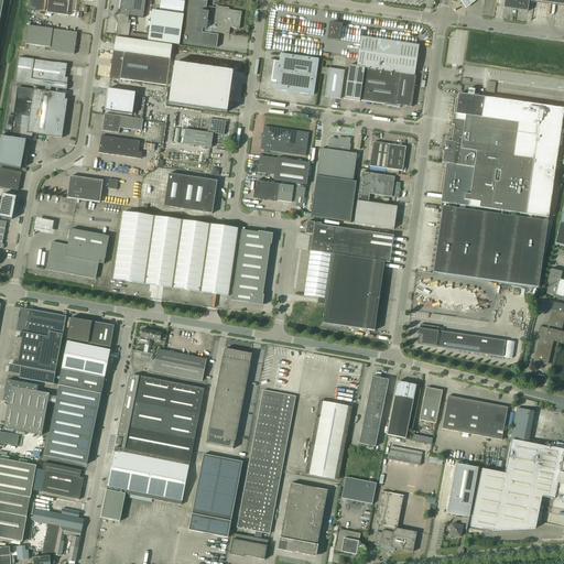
[(32,0),(31,9),(42,11),(43,0),(32,0)]
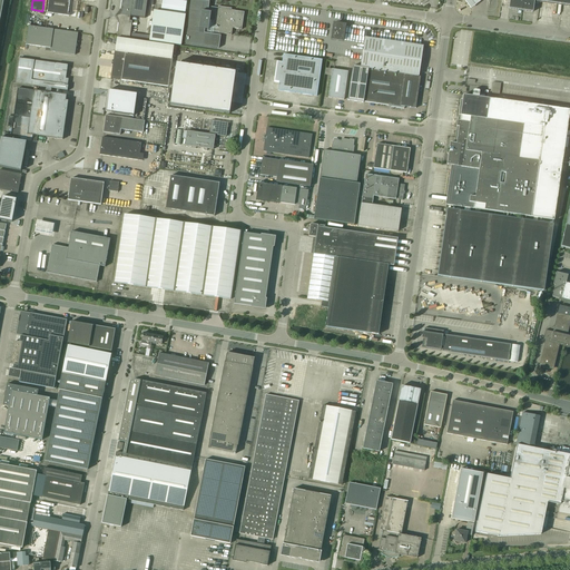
[(71,1),(71,0),(48,0),(47,13),(69,17),(76,17),(78,2),(71,1)]
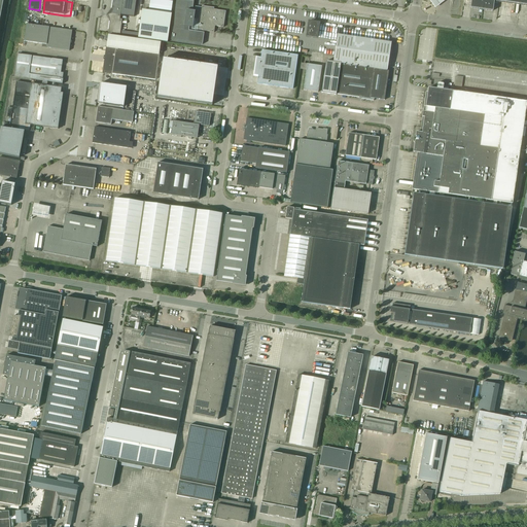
[(112,0),(111,13),(108,35),(120,36),(123,20),(119,20),(120,15),(134,18),(136,0),(112,0)]
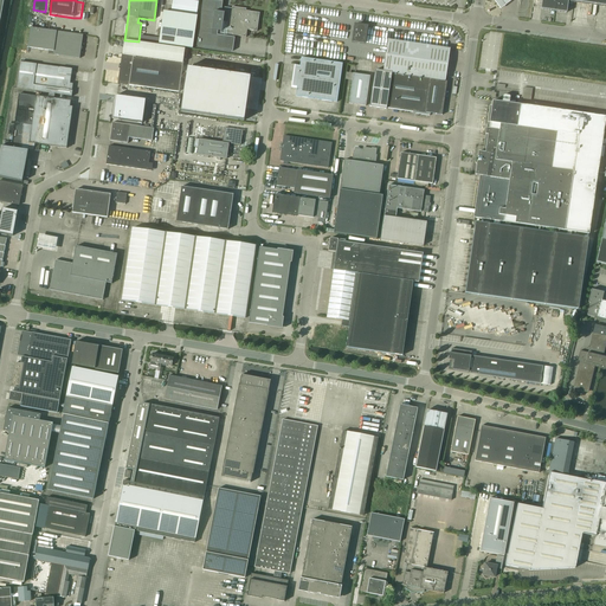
[(182,0),(172,0),(171,13),(163,12),(159,44),(192,49),(197,17),(199,2),(182,0)]
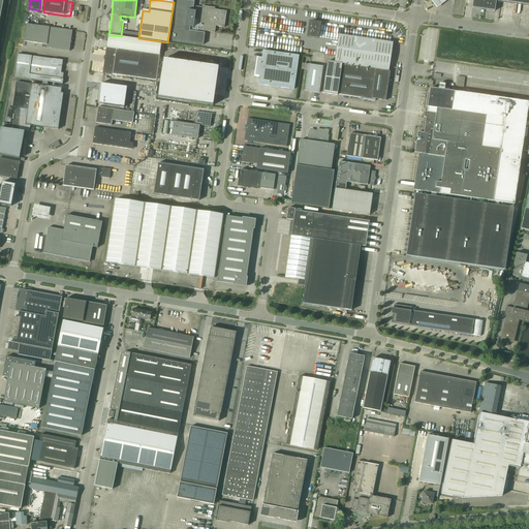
[(528,0),(473,0),(472,8),(495,11),(496,1),(528,5),(528,0)]
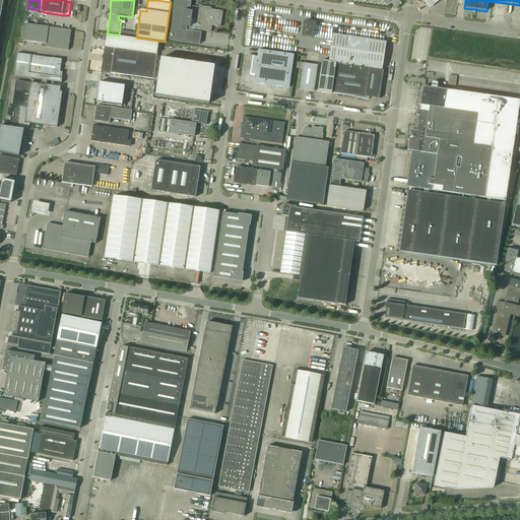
[(220,27),(222,11),(210,10),(211,8),(199,6),(198,10),(196,10),(194,9),(193,9),(191,8),(190,7),(188,7),(187,6),(185,5),(184,4),(182,4),(181,3),(179,3),(178,3),(176,3),(175,2),(174,2),(169,40),(198,44),(200,30),(211,33),(211,26),(220,27)]
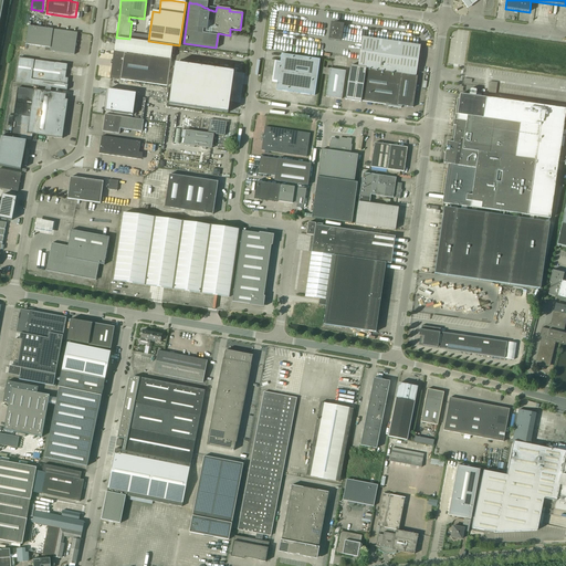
[(329,39),(341,41),(343,25),(332,23),(329,39)]
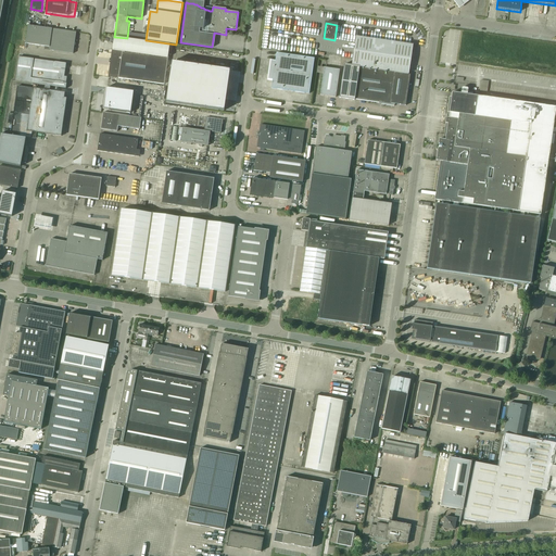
[(73,54),(76,33),(27,25),(25,43),(49,47),(49,48),(51,51),(73,54)]
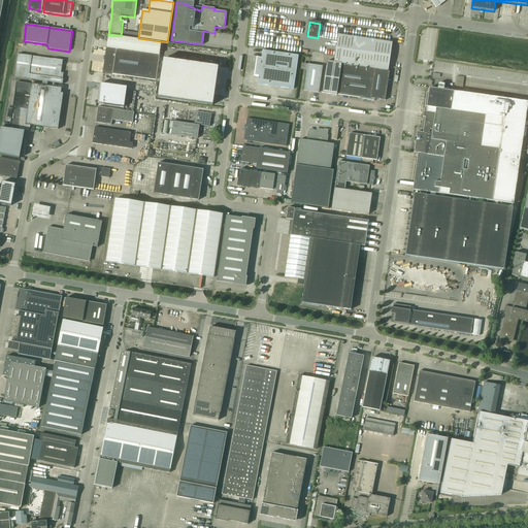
[(106,47),(102,73),(156,80),(161,43),(108,35),(106,47)]
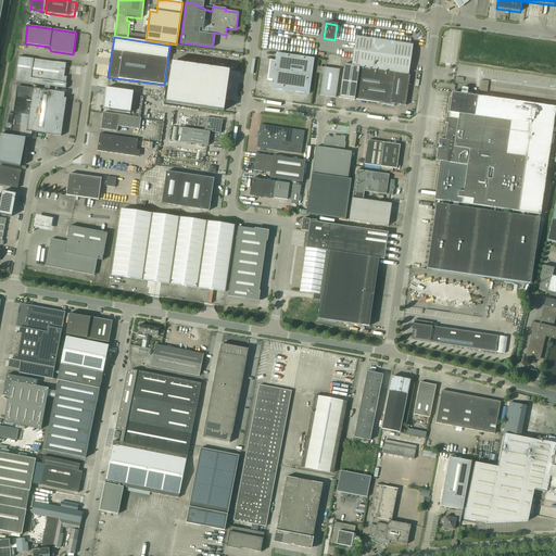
[(352,65),(359,67),(408,75),(413,46),(356,37),(352,65)]
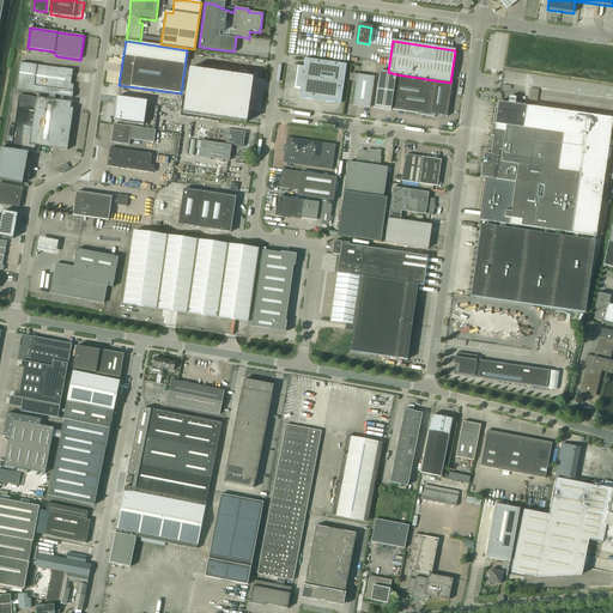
[(340,103),(346,65),(304,59),(303,67),(298,66),(295,89),(301,90),(299,97),(340,103)]
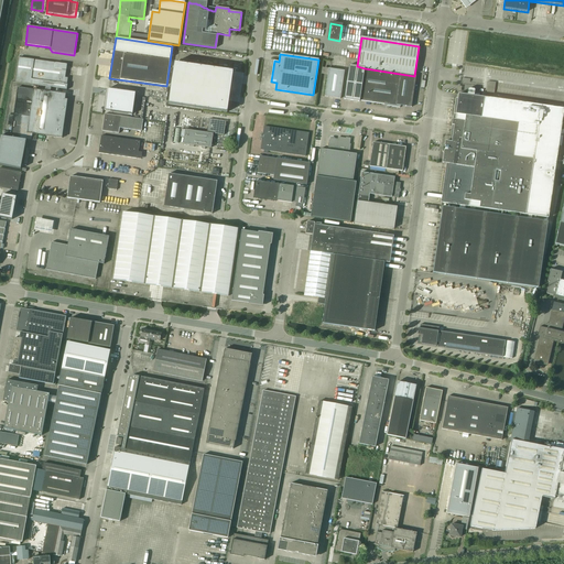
[(68,78),(65,78),(67,65),(19,58),(15,83),(45,87),(51,88),(67,90),(67,85),(68,78)]
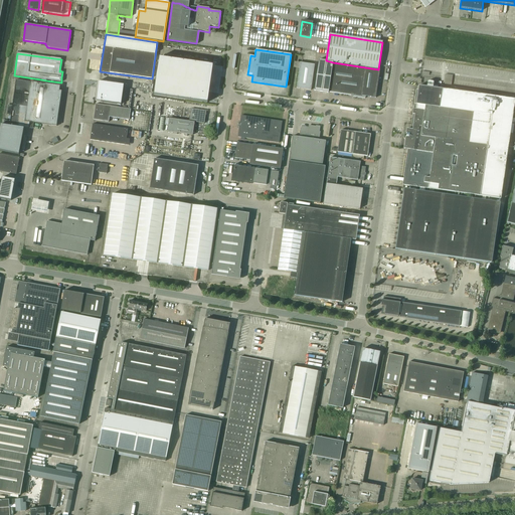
[(159,57),(154,96),(207,104),(212,65),(159,57)]
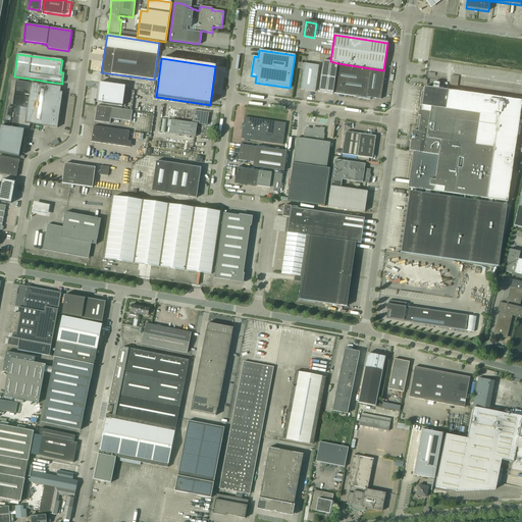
[(332,94),(332,93),(337,63),(330,61),(323,60),(318,92),(332,94)]
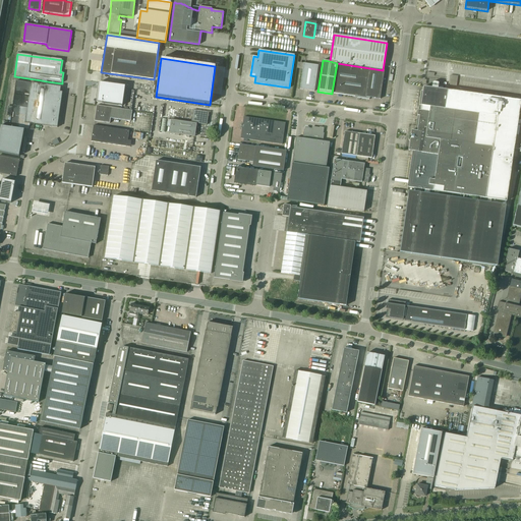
[(314,92),(319,65),(303,63),(300,90),(314,92)]
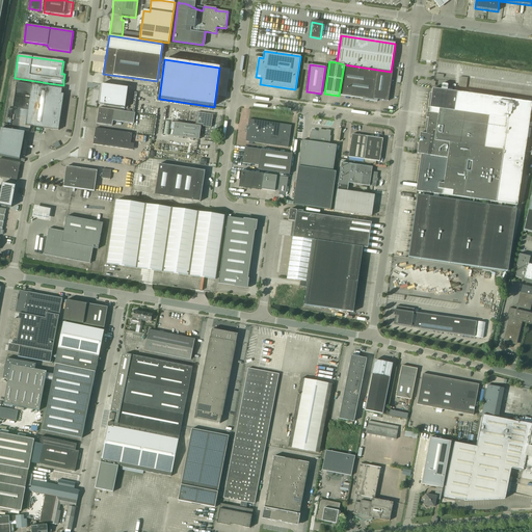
[(344,64),(339,95),(365,99),(365,100),(377,102),(377,100),(389,101),(393,72),(391,72),(344,64)]
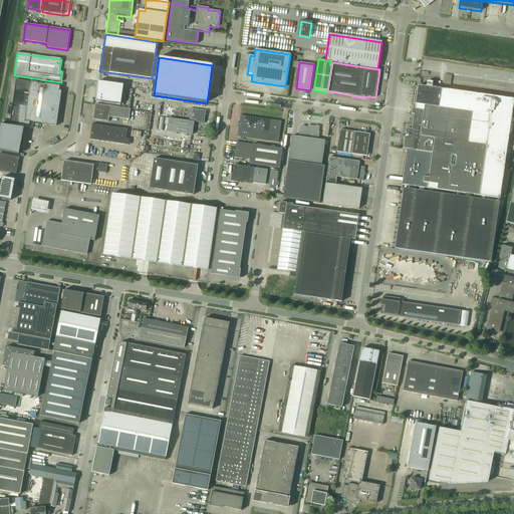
[(0,124),(0,151),(19,155),(24,127),(25,121),(30,122),(56,126),(61,91),(59,91),(60,86),(46,84),(46,80),(41,79),(41,83),(31,82),(16,79),(9,125),(5,124),(3,124),(0,124)]
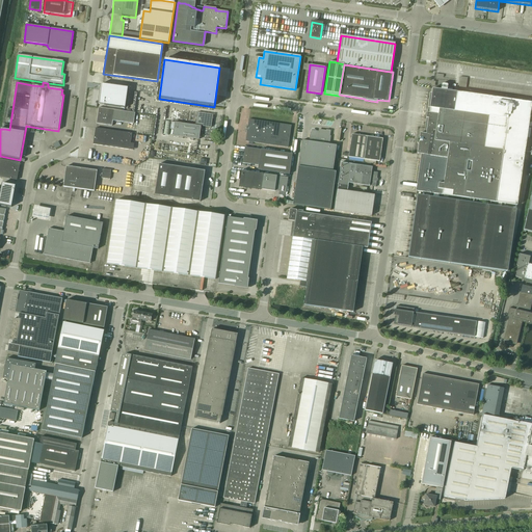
[(102,84),(100,104),(125,108),(128,87),(102,84)]
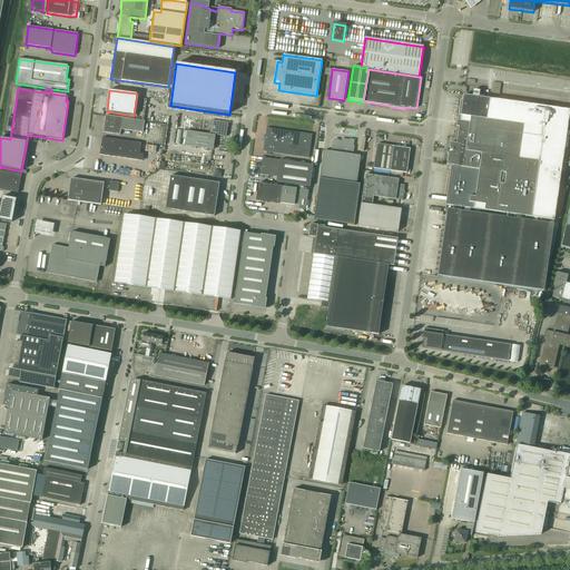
[(450,143),(446,165),(453,166),(452,174),(448,205),(464,208),(471,208),(475,209),(480,209),(504,214),(511,215),(522,216),(527,216),(531,217),(534,218),(538,218),(554,220),(567,133),(569,131),(569,118),(569,119),(569,110),(490,99),(479,97),(480,91),(479,90),(474,90),(473,90),(472,97),(463,95),(460,116),(460,121),(458,121),(457,127),(459,127),(457,144),(450,143)]
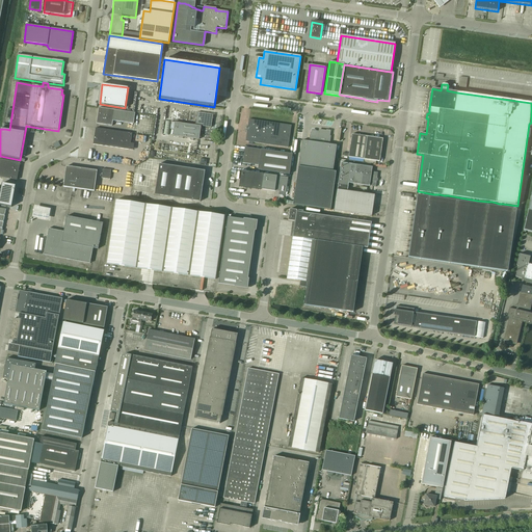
[(135,113),(114,110),(99,108),(96,124),(112,126),(112,121),(133,124),(135,113)]
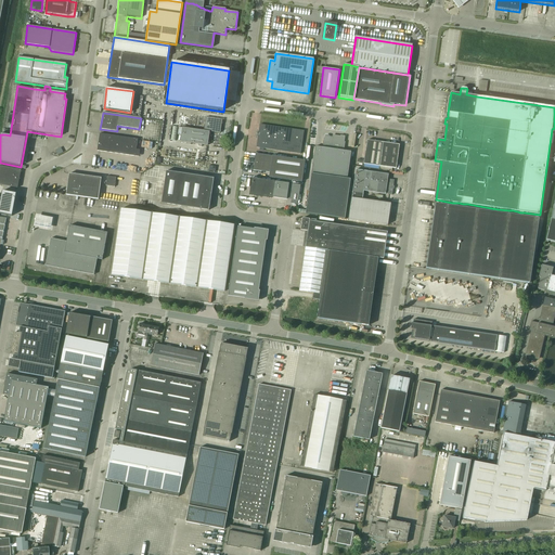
[(204,131),(182,128),(181,136),(180,142),(207,145),(209,131),(220,133),(222,119),(206,117),(204,131)]
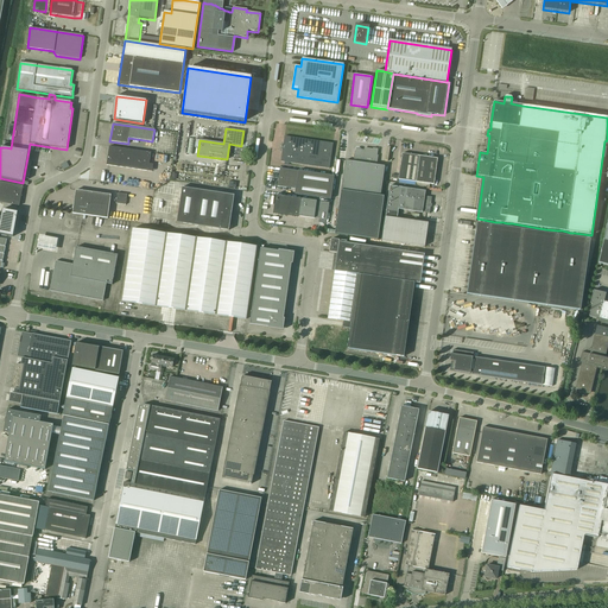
[(329,169),(333,144),(285,137),(280,162),(329,169)]
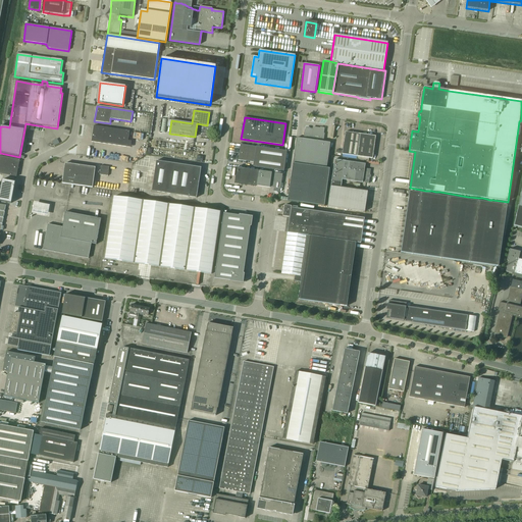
[(132,142),(128,141),(129,131),(94,125),(92,142),(131,148),(132,142)]
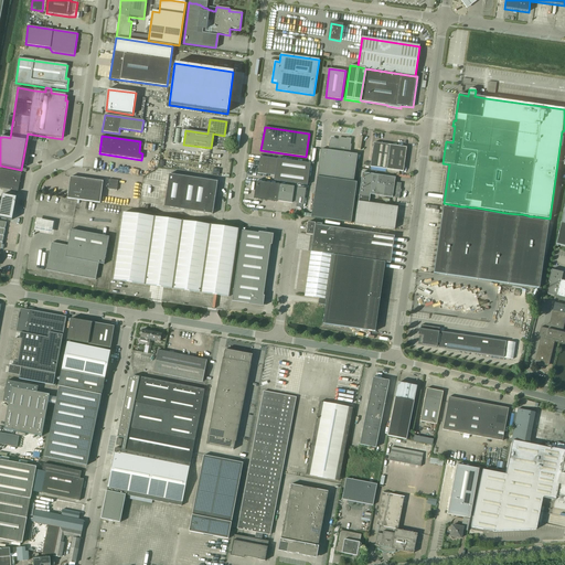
[(321,149),(318,172),(311,217),(351,223),(356,183),(353,182),(358,155),(349,153),(349,150),(350,151),(351,139),(343,138),(342,140),(331,138),(330,147),(330,150),(321,149)]
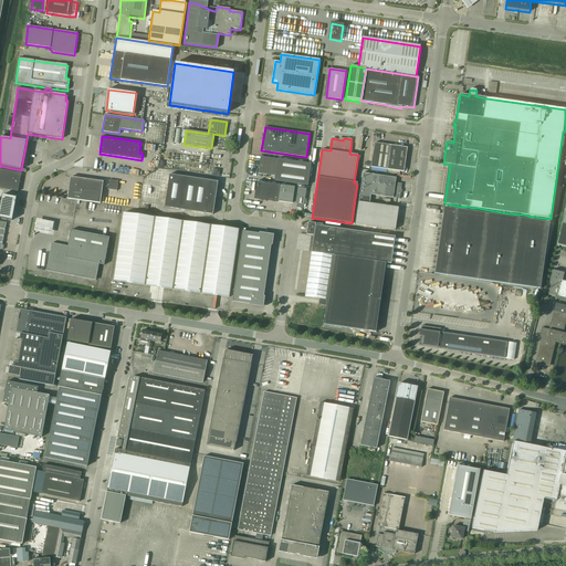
[(374,143),(374,144),(371,164),(370,167),(387,169),(404,171),(407,148),(390,146),(374,143)]
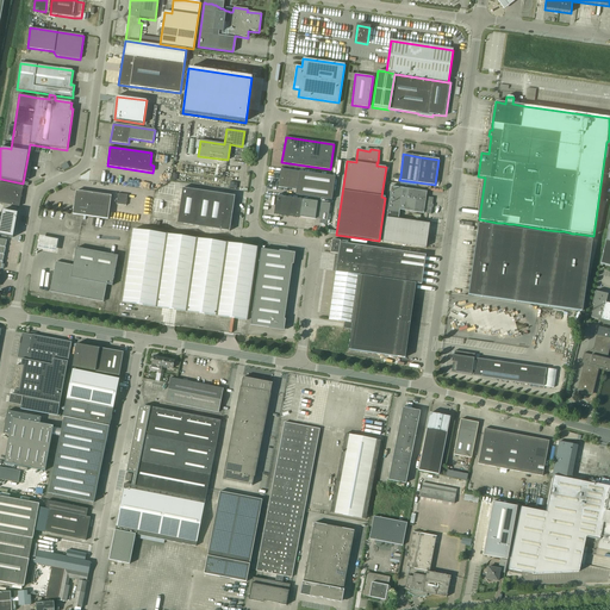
[(335,176),(281,169),(278,187),(297,190),(296,195),(331,200),(335,176)]
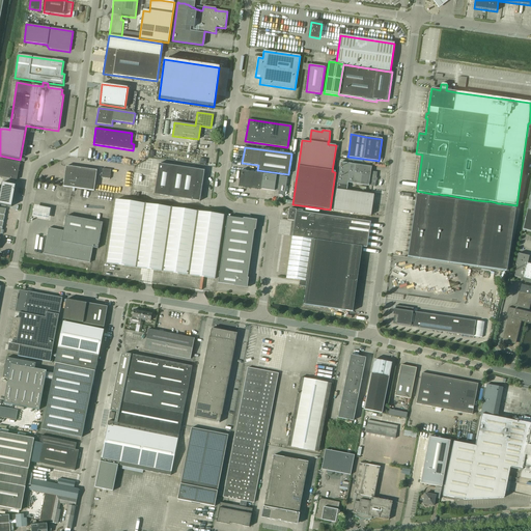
[(0,159),(0,176),(17,179),(20,163),(0,159)]
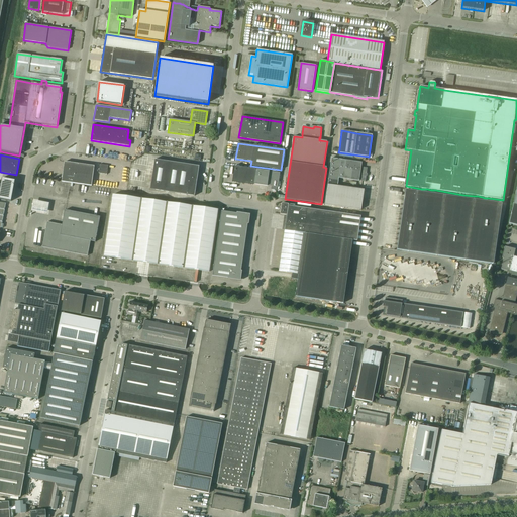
[(328,180),(338,181),(338,178),(365,182),(367,168),(362,167),(362,163),(331,158),(328,180)]
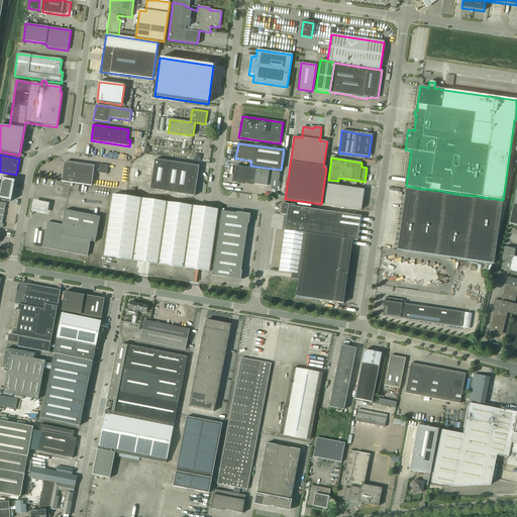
[(195,196),(199,166),(154,160),(150,189),(195,196)]
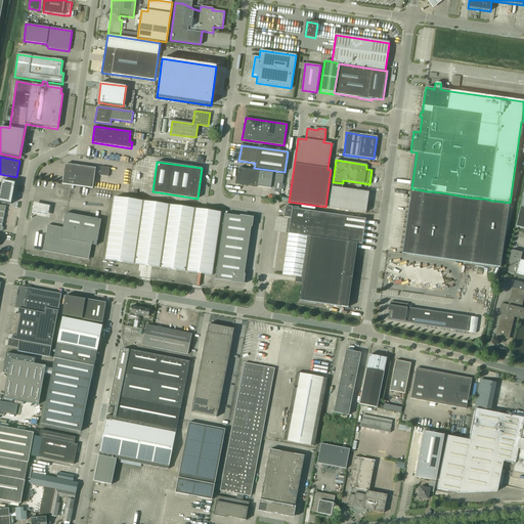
[(93,188),(96,168),(66,164),(62,184),(93,188)]
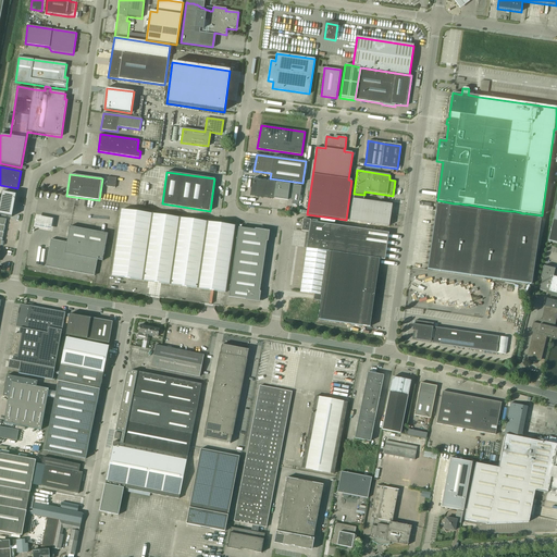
[(107,186),(115,187),(116,178),(108,176),(107,186)]
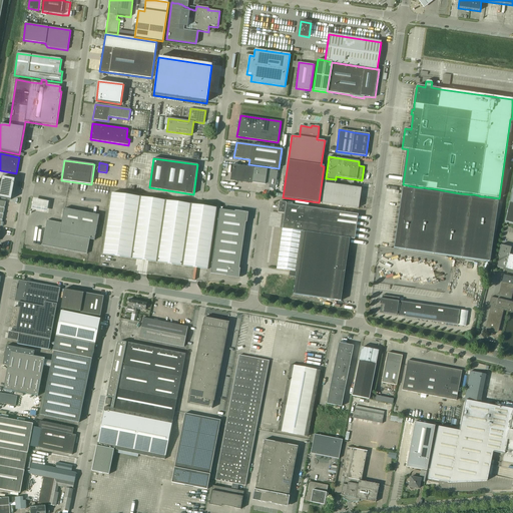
[(276,186),(278,171),(232,164),(230,179),(270,185),(276,186)]
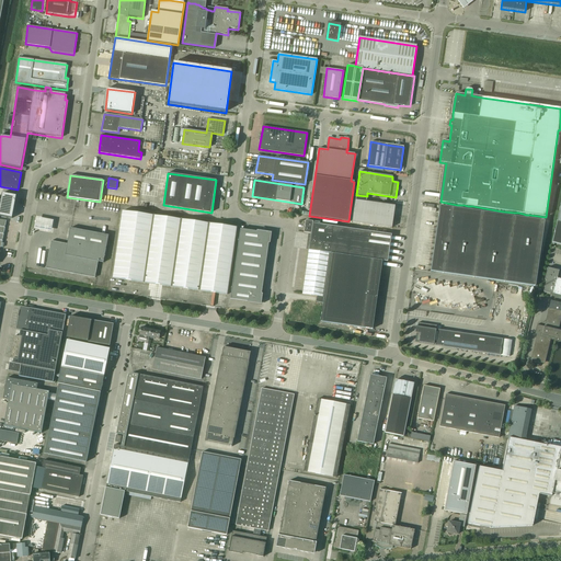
[(0,199),(0,216),(12,218),(16,196),(2,193),(1,201),(0,199)]
